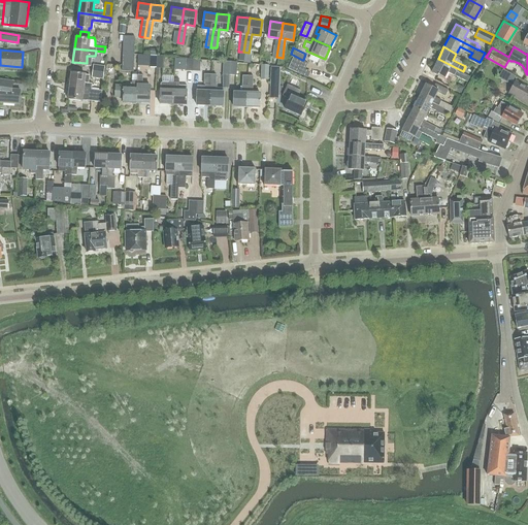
[(156,65),(157,53),(151,53),(140,52),(139,57),(149,58),(149,65),(156,65)]
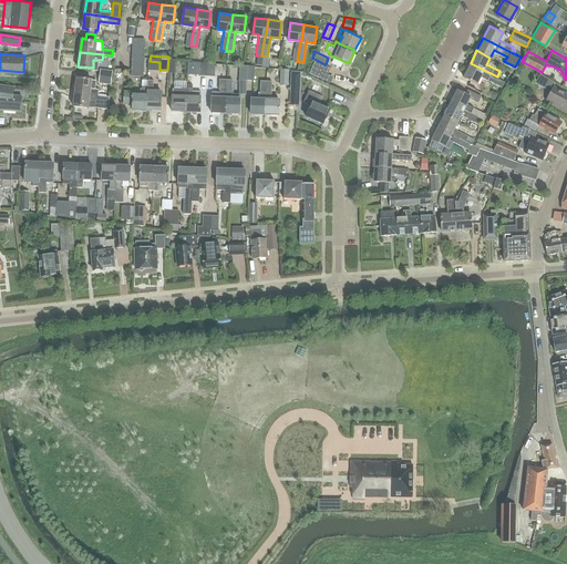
[(207,74),(207,61),(198,60),(198,74),(207,74)]
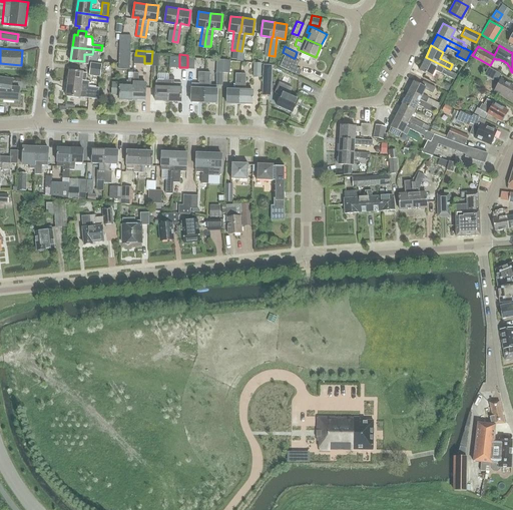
[(457,72),(450,69),(426,57),(420,68),(432,74),(435,67),(442,71),(442,70),(455,77),(457,72)]
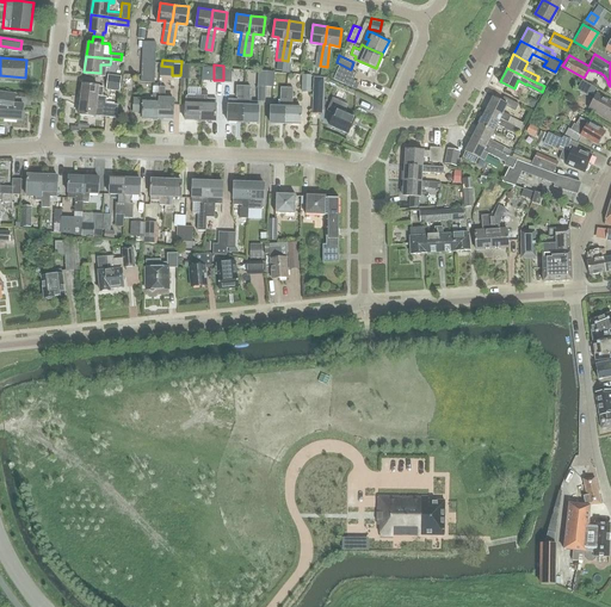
[(593,92),(596,86),(581,78),(576,87),(587,93),(588,90),(593,92)]
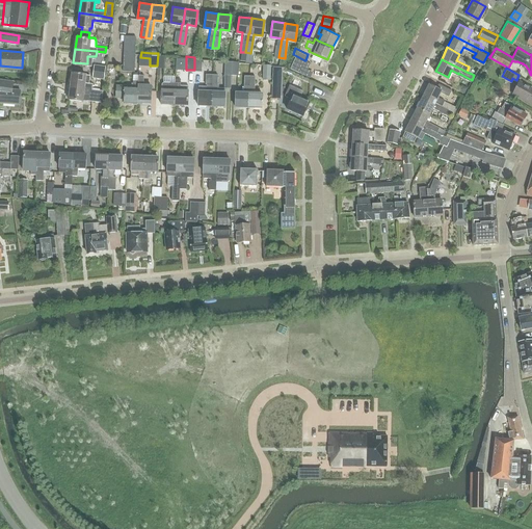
[(71,84),(91,87),(92,82),(89,81),(90,74),(72,71),(71,84)]
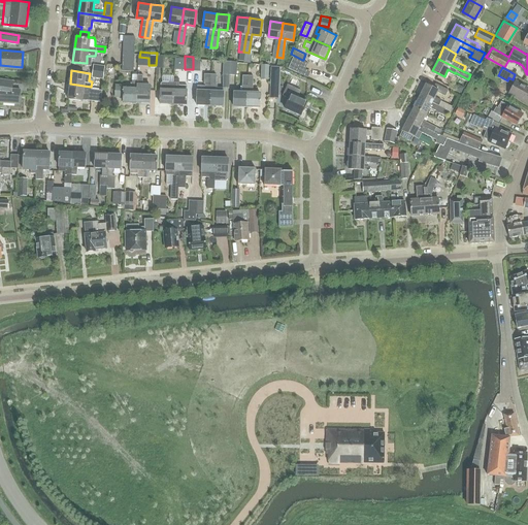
[(137,72),(132,72),(132,78),(132,87),(124,87),(124,84),(116,84),(116,94),(123,94),(123,100),(136,100),(137,72)]
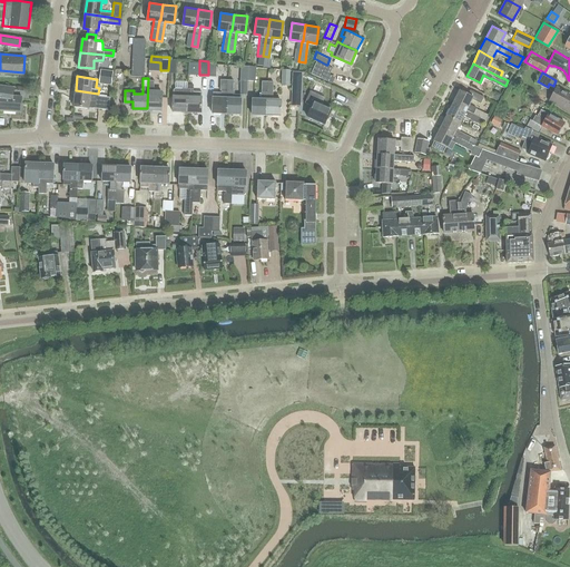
[(163,90),(154,90),(154,79),(148,78),(147,108),(161,109),(163,90)]
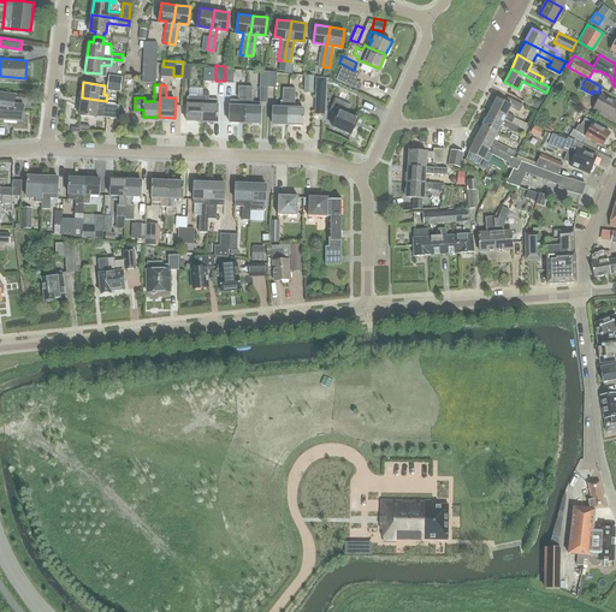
[(244,120),(247,84),(238,84),(238,95),(240,95),(240,97),(230,97),(230,120),(244,120)]
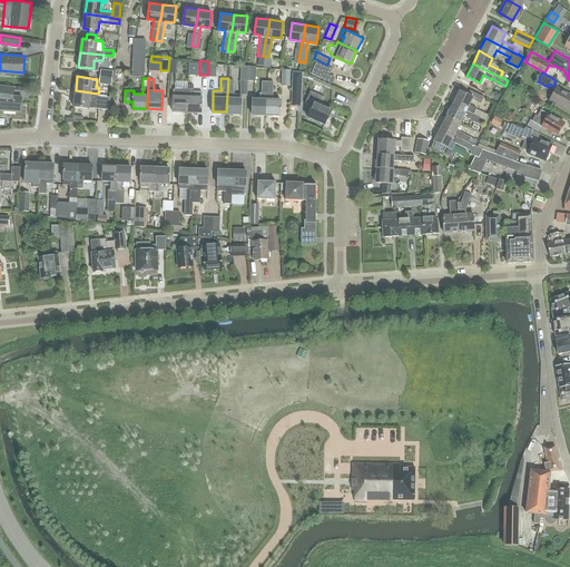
[(228,78),(226,111),(241,111),(242,97),(242,93),(239,93),(233,93),(234,78),(228,78)]
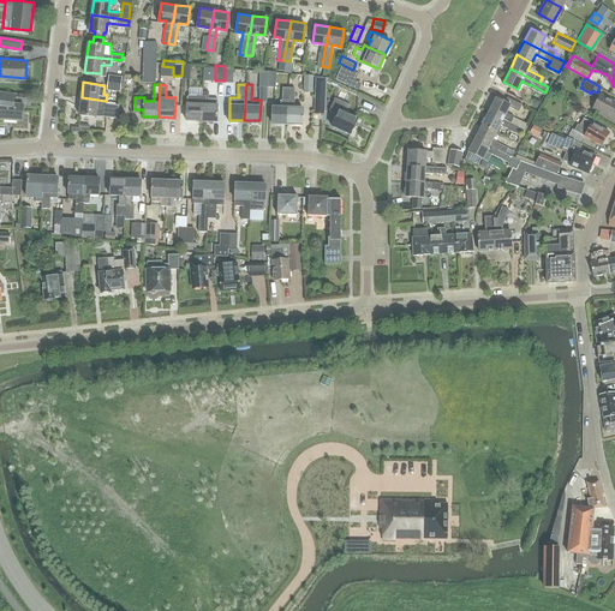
[(287,121),(288,85),(282,85),(281,106),(273,105),(272,121),(287,121)]
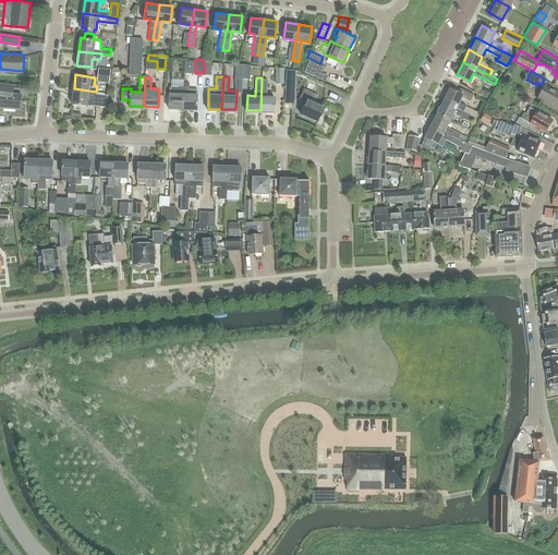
[(267,96),(267,87),(267,77),(262,77),(261,110),(275,111),(275,96),(267,96)]
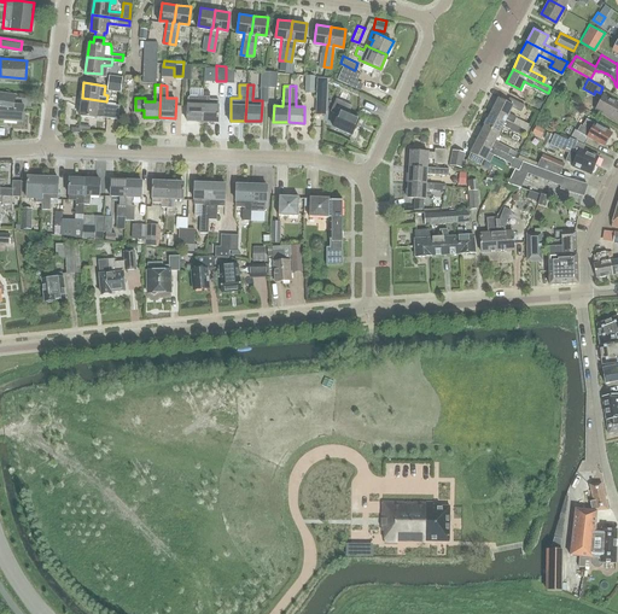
[(23,103),(15,101),(16,92),(0,89),(0,117),(22,120),(23,103)]
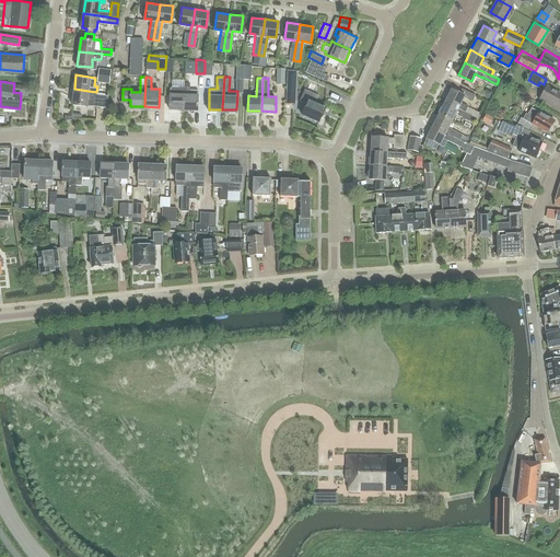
[(559,107),(559,105),(559,91),(547,83),(540,95),(546,99),(545,100),(559,107)]
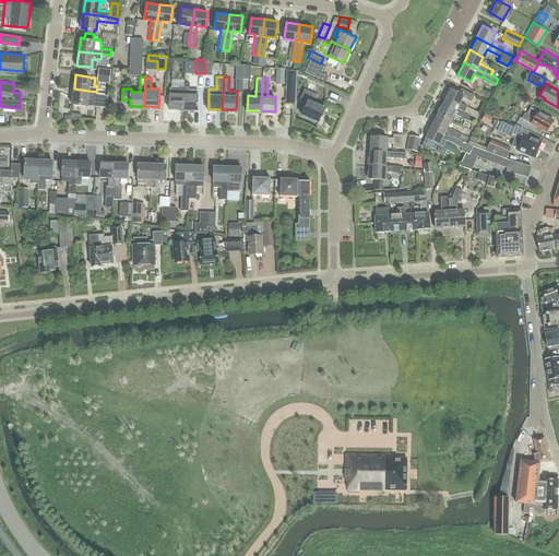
[(185,85),(178,84),(171,84),(170,86),(169,107),(183,108),(185,85)]
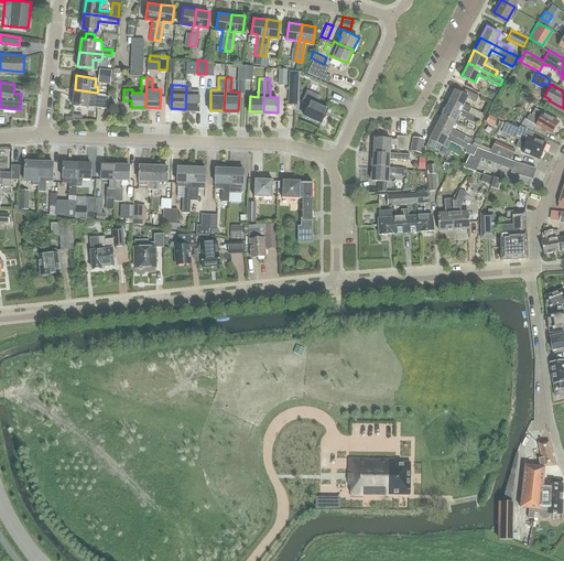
[(192,88),(192,86),(186,86),(185,109),(199,109),(199,89),(192,88)]
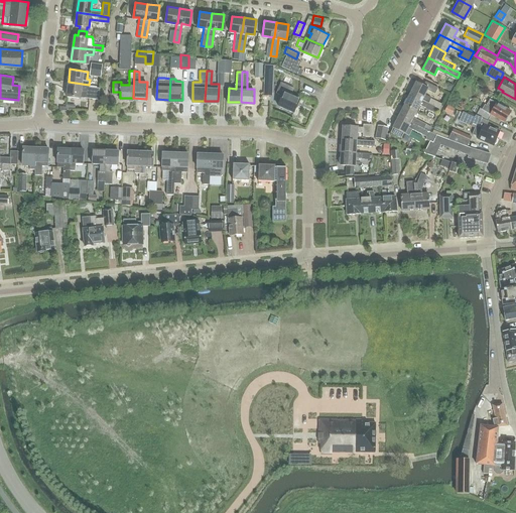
[(435,105),(439,107),(441,102),(431,97),(431,96),(424,93),(427,88),(435,92),(438,86),(425,80),(423,84),(416,80),(410,92),(435,104),(435,105)]
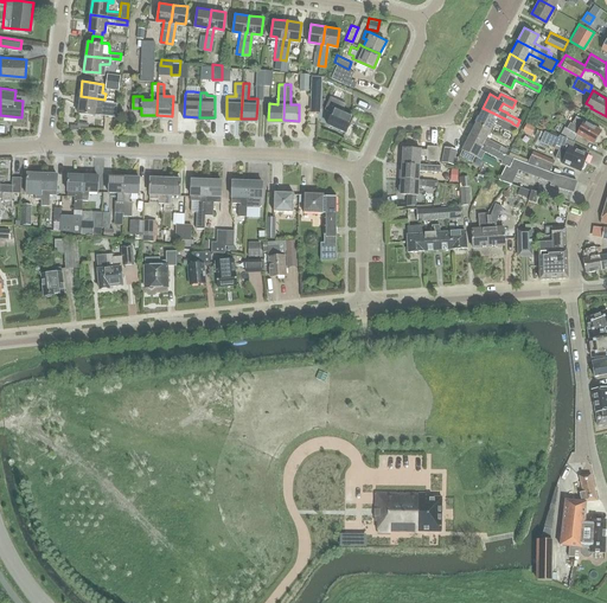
[(530,104),(534,97),(526,94),(523,101),(530,104)]
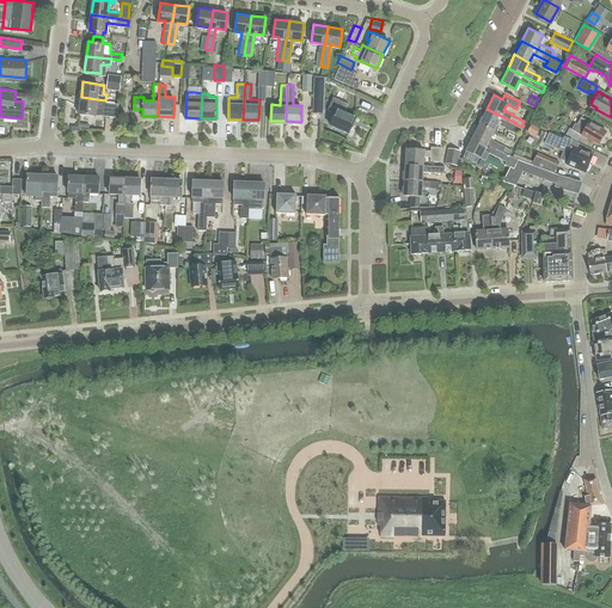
[(105,100),(81,97),(79,112),(101,115),(101,114),(116,116),(118,103),(105,100)]
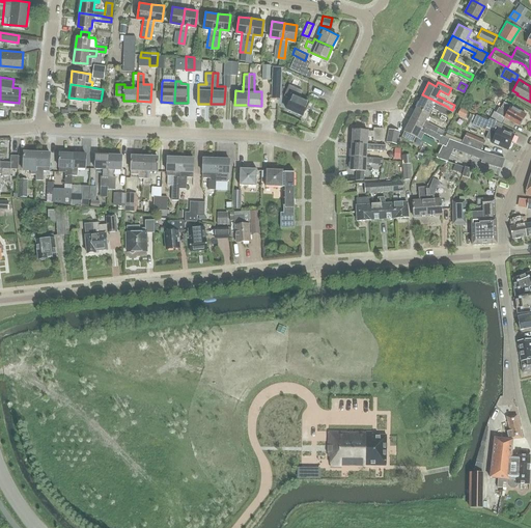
[(302,114),(308,101),(292,93),(294,91),(286,88),(284,93),(291,96),(286,107),(302,114)]
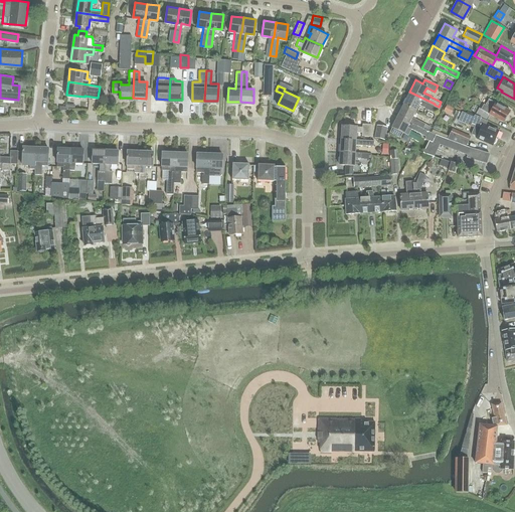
[(439,107),(435,105),(435,104),(409,92),(403,103),(415,109),(418,103),(425,106),(424,106),(432,110),(433,108),(437,110),(439,107)]
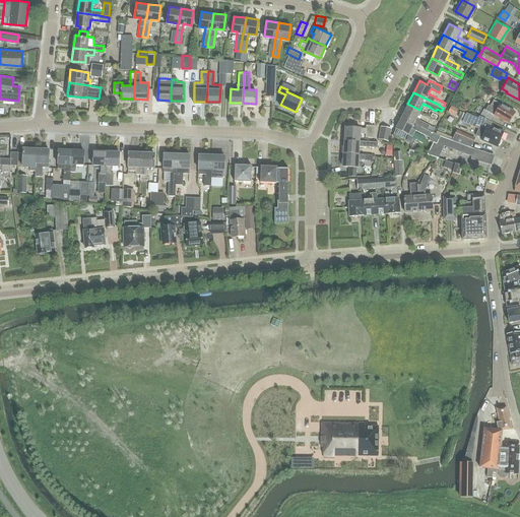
[(509,121),(515,110),(500,102),(494,98),(490,104),(489,103),(485,108),(483,107),(480,113),(492,119),(495,114),(509,121)]
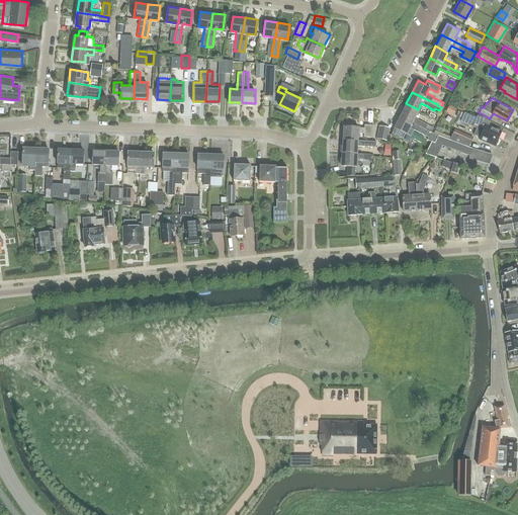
[(415,115),(418,109),(406,103),(401,114),(430,130),(433,125),(415,115)]
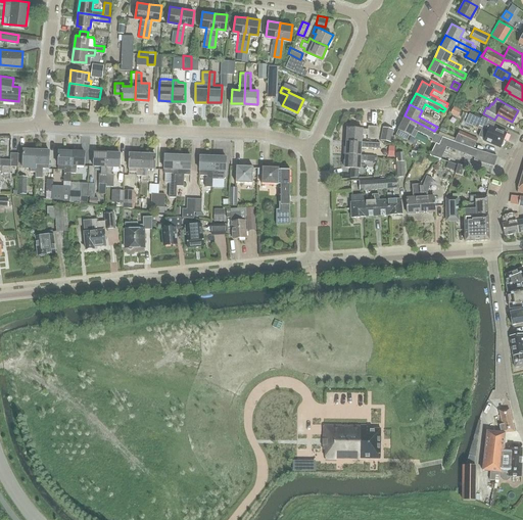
[(461,107),(453,104),(449,111),(457,114),(461,107)]
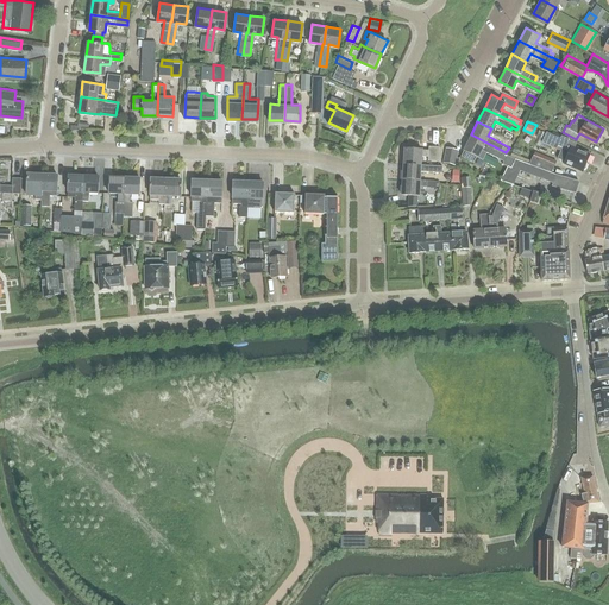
[(562,133),(560,137),(546,130),(539,149),(546,151),(550,143),(556,146),(558,143),(562,145),(557,156),(564,159),(563,161),(583,169),(590,152),(575,145),(576,140),(569,138),(569,137),(562,133)]
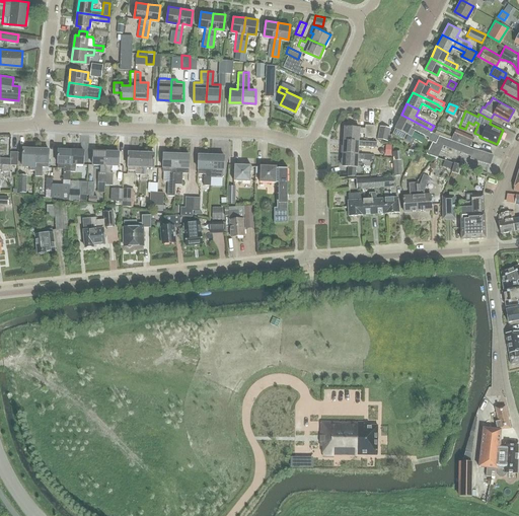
[(406,132),(412,135),(415,128),(417,130),(417,129),(428,135),(427,138),(429,138),(433,131),(431,130),(401,115),(392,131),(403,137),(406,132)]
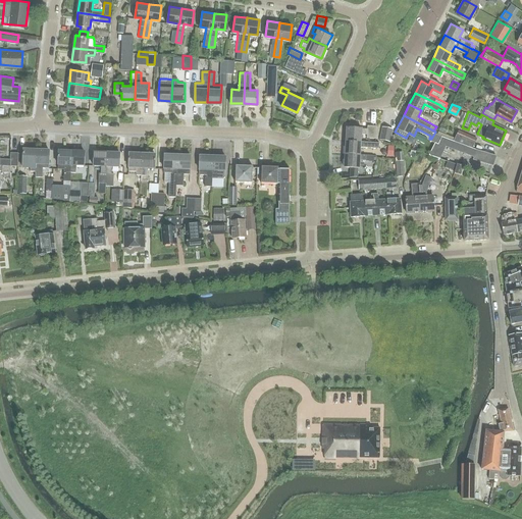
[(361,140),(361,132),(367,133),(367,136),(376,137),(376,124),(367,123),(367,126),(347,125),(346,139),(361,140)]
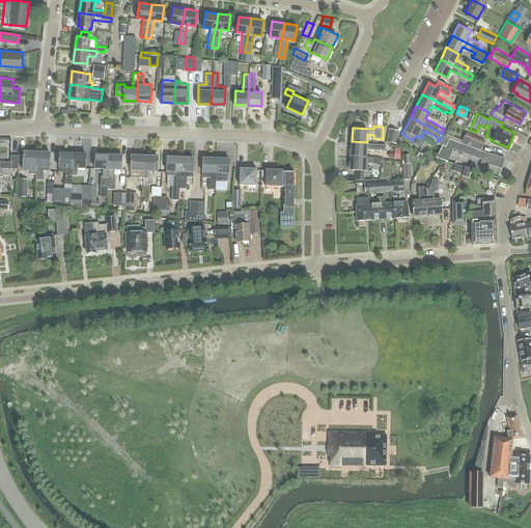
[(398,129),(388,127),(385,140),(396,142),(398,129)]
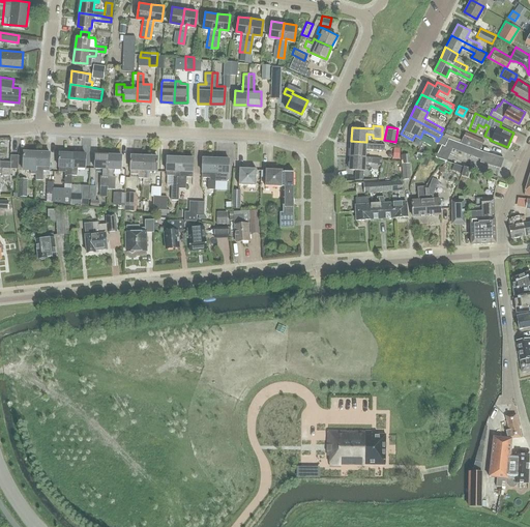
[(479,148),(483,139),(465,130),(461,141),(465,143),(479,148)]
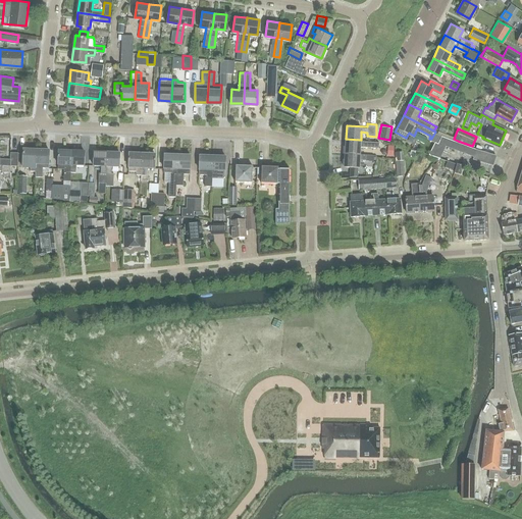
[(472,146),(458,141),(454,139),(440,135),(435,132),(431,139),(434,141),(427,153),(439,157),(445,145),(473,155),(473,158),(492,163),(496,153),(475,147),(472,146)]
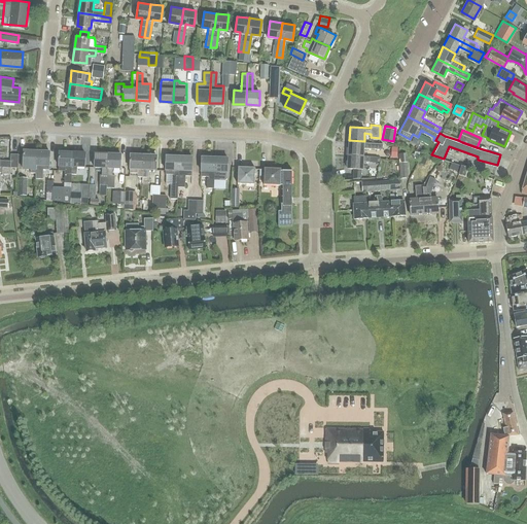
[(383,142),(364,141),(349,140),(348,153),(363,154),(364,146),(383,147),(383,142)]
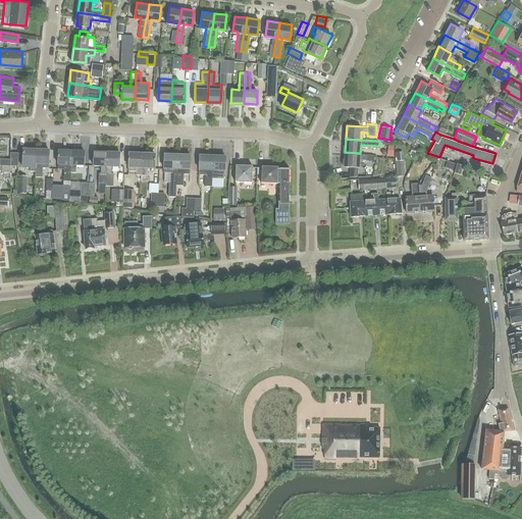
[(36,169),(37,148),(23,148),(22,161),(22,165),(31,165),(31,169),(35,169),(36,169)]
